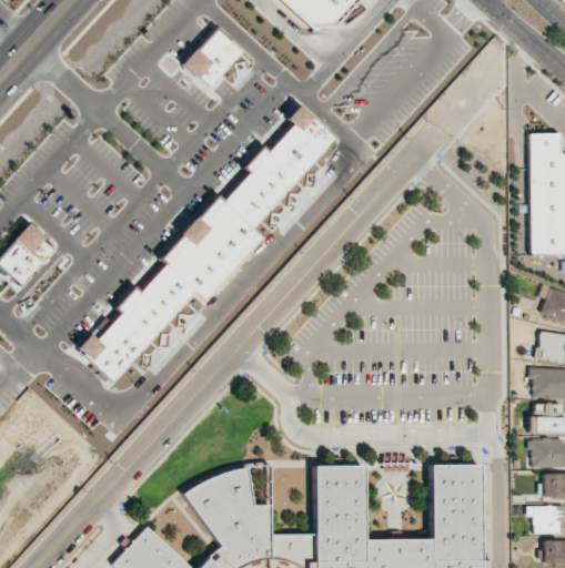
[(333,29),(359,0),(282,0),(319,33),(328,23),(333,29)]
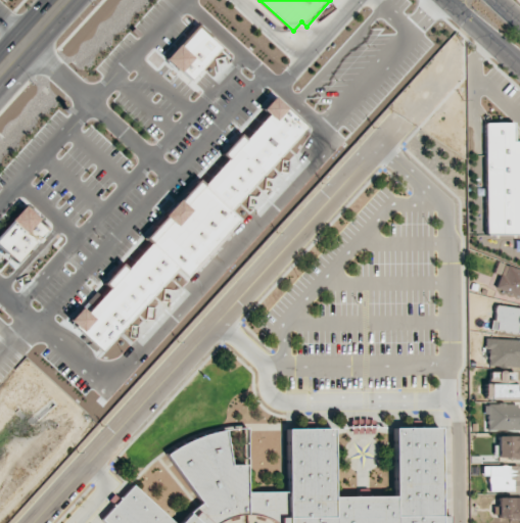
[(169,57),(192,81),(224,49),(200,26),(169,57)]
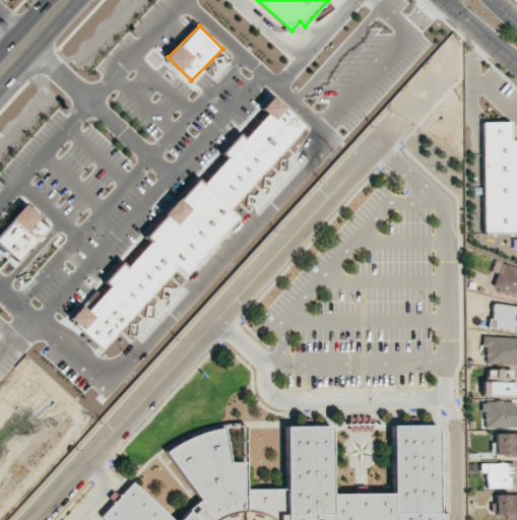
[(307,125),(273,95),(262,110),(267,115),(245,140),(240,135),(223,155),(228,158),(204,185),(198,180),(147,239),(151,242),(129,267),(124,263),(106,283),(110,287),(89,312),(82,306),(70,319),(107,350),(180,266),(192,276),(241,219),(232,211),(307,125)]
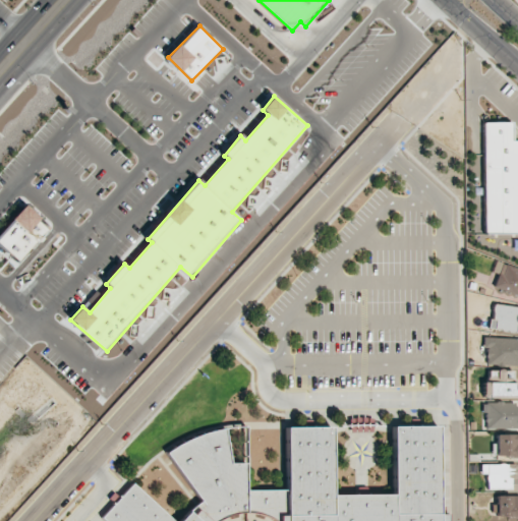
[(517,140),(515,140),(515,122),(485,122),(486,234),(517,233),(517,140)]
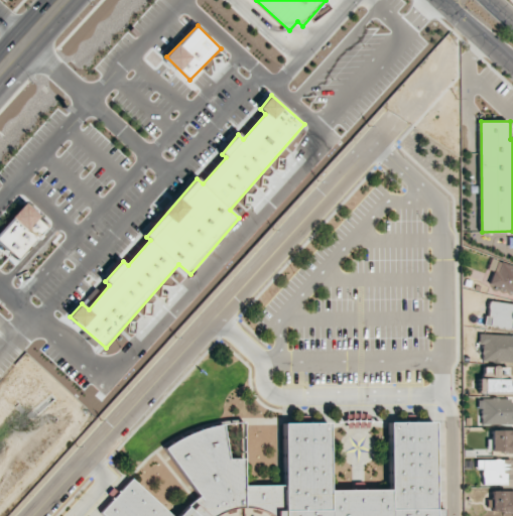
[(50,227),(26,205),(0,232),(0,242),(19,260),(50,227)]
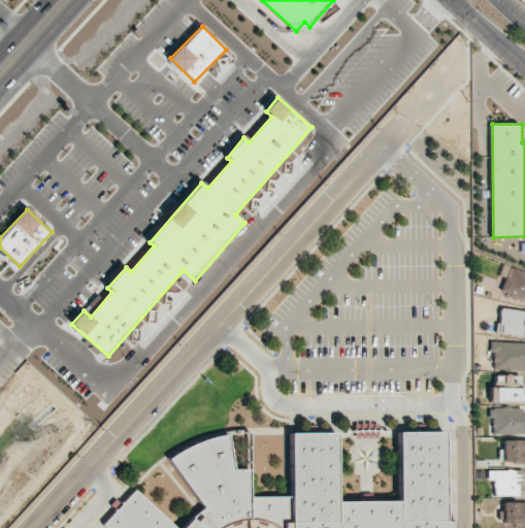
[(524,271),(511,266),(501,292),(524,299),(524,271)]
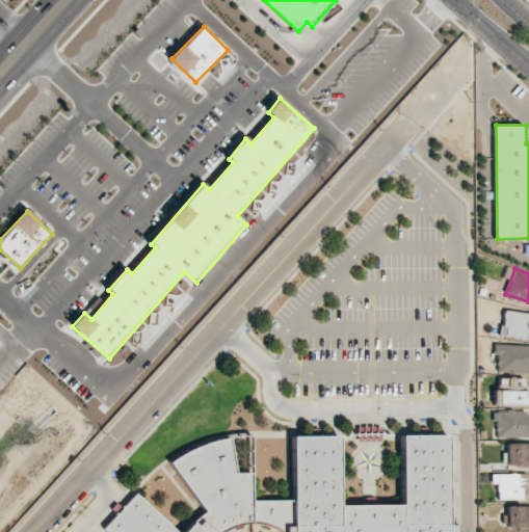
[(528,345),(499,345),(498,373),(528,373),(528,345)]
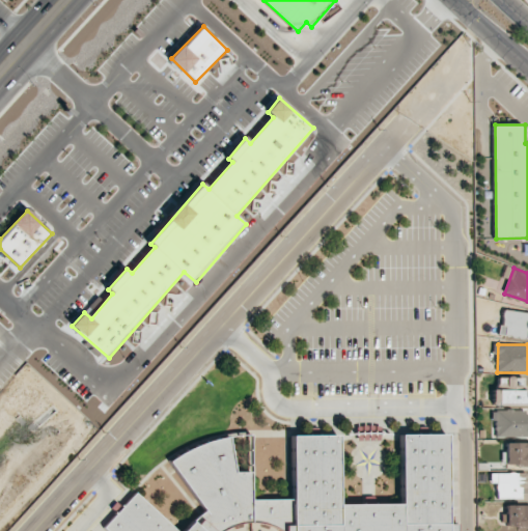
[(495,404),(527,404),(527,388),(525,388),(526,378),(500,378),(499,389),(495,389),(495,404)]
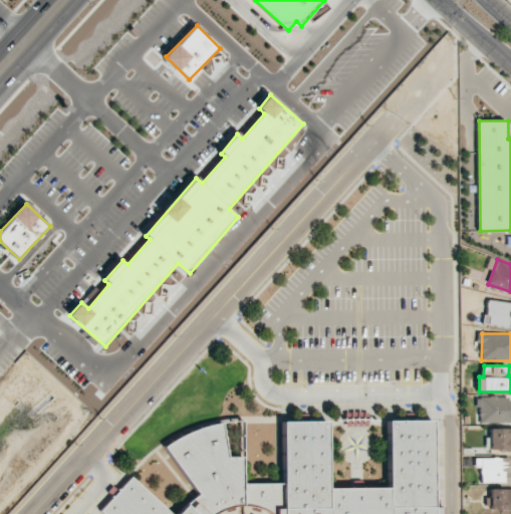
[(481,424),(510,422),(510,397),(480,398),(481,424)]
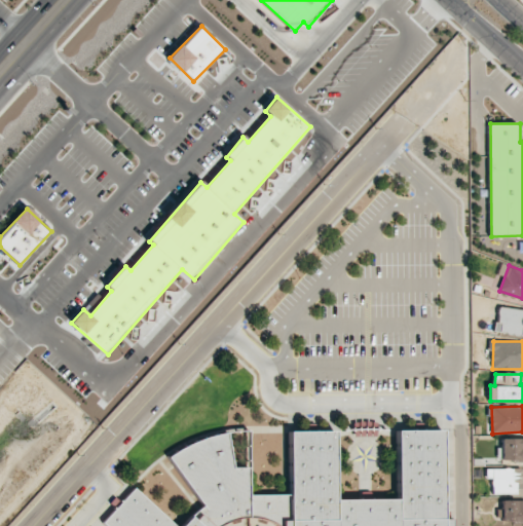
[(447,525),(445,430),(398,430),(400,498),(338,500),(336,430),(290,431),(292,494),(254,495),(227,430),(175,452),(199,511),(183,525),(176,525),(138,488),(105,521),(109,525),(447,525)]
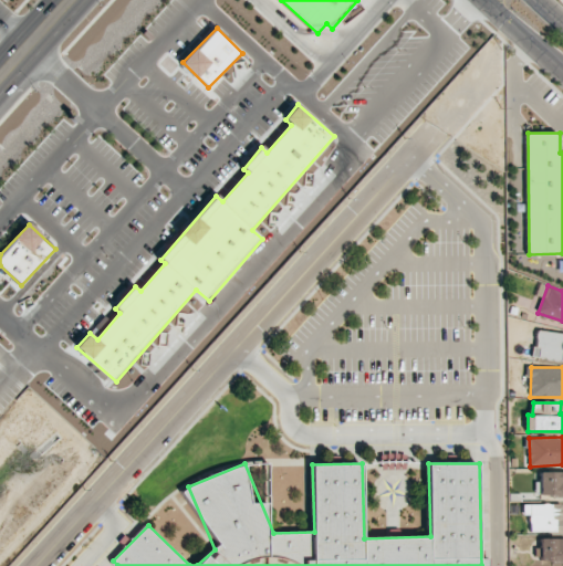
[(562,471),(542,472),(542,496),(562,495),(562,471)]
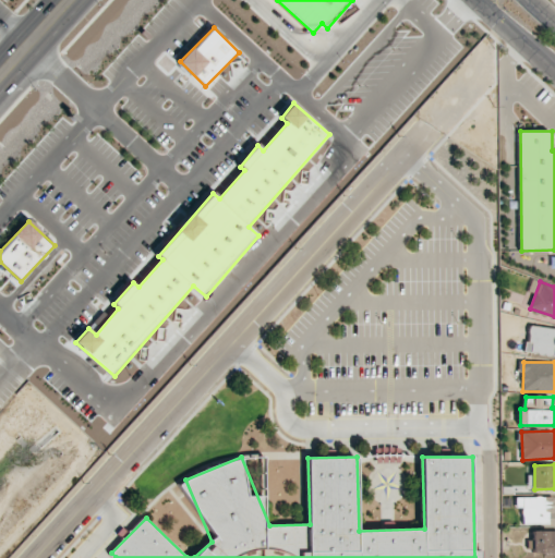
[(525,524),(554,523),(554,497),(518,498),(519,508),(523,507),(525,524)]
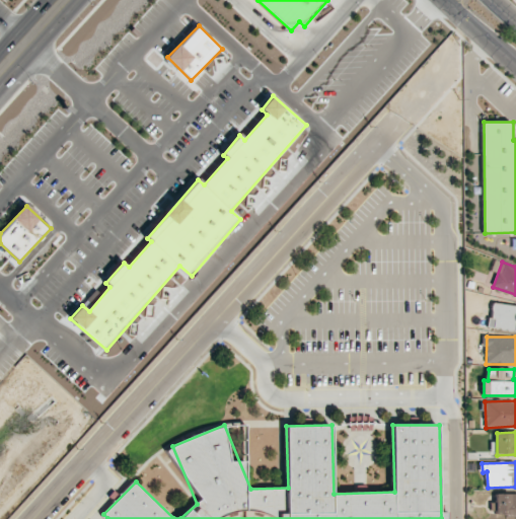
[(515,493),(497,494),(498,516),(515,515),(515,493)]
